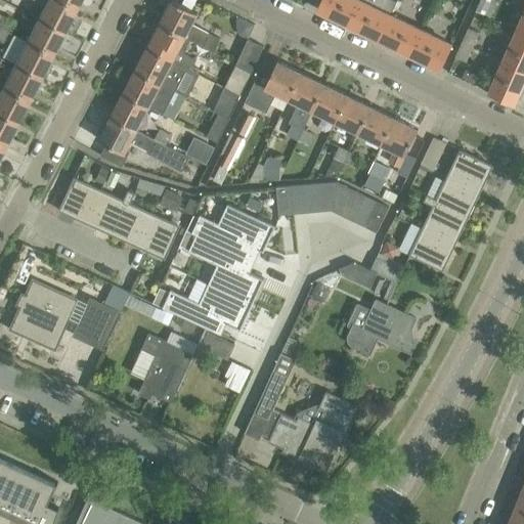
[(34,0),(44,5),(37,18),(63,32),(75,8),(57,0),(34,0)]
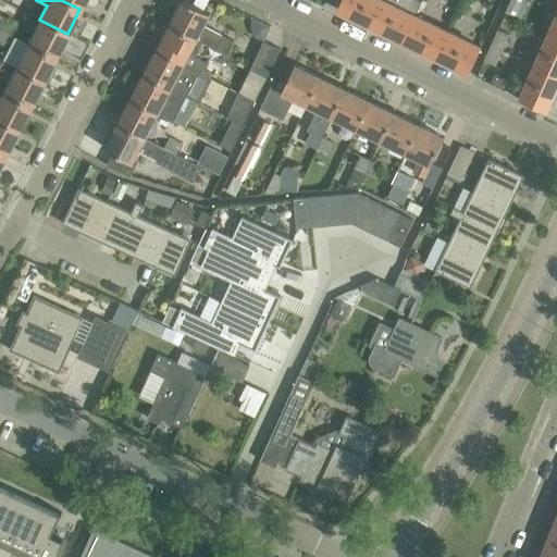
[(61,0),(79,9),(84,0),(61,0)]
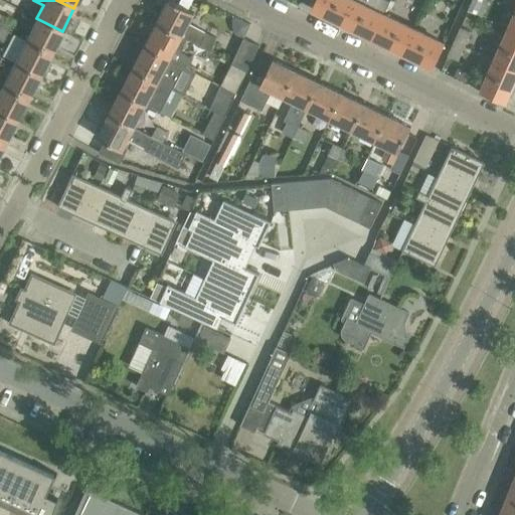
[(194,12),(170,0),(168,0),(157,23),(186,38),(210,51),(217,37),(188,23),(194,12)]
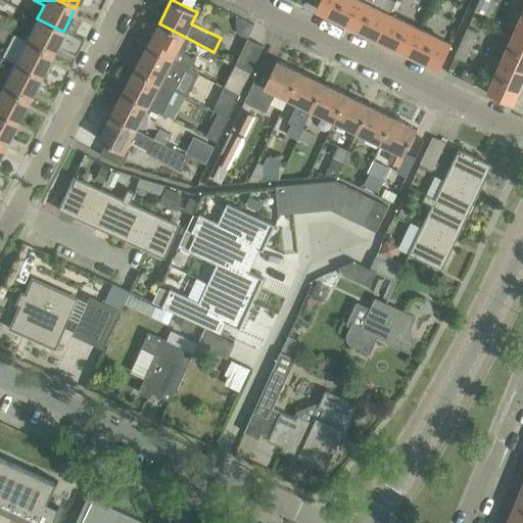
[(359,0),(320,0),(317,8),(347,24),(359,0)]
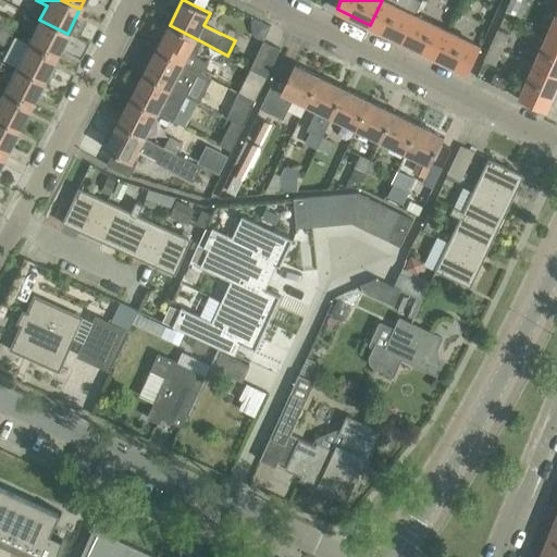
[(423,0),(382,0),(370,25),(403,41),(416,15),(423,0)]
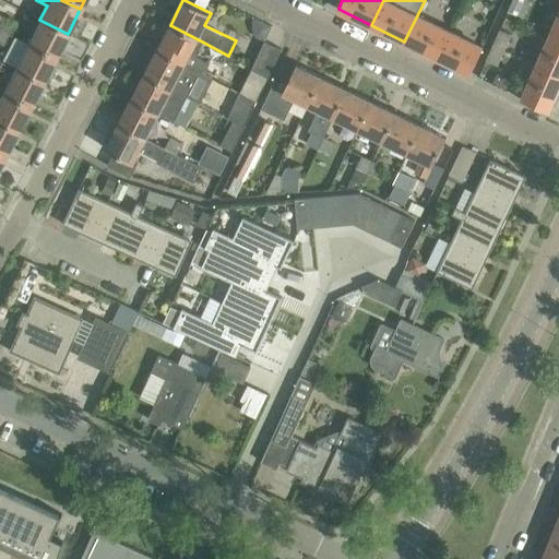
[(2,16),(0,14),(0,30),(9,34),(14,22),(2,16)]
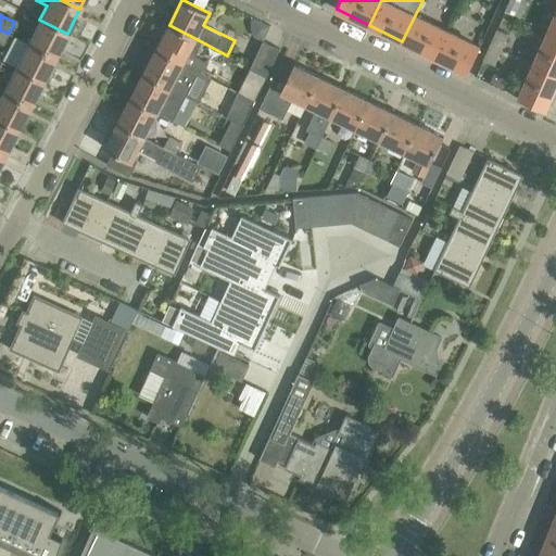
[(434,57),(446,32),(415,15),(402,41),(434,57)]
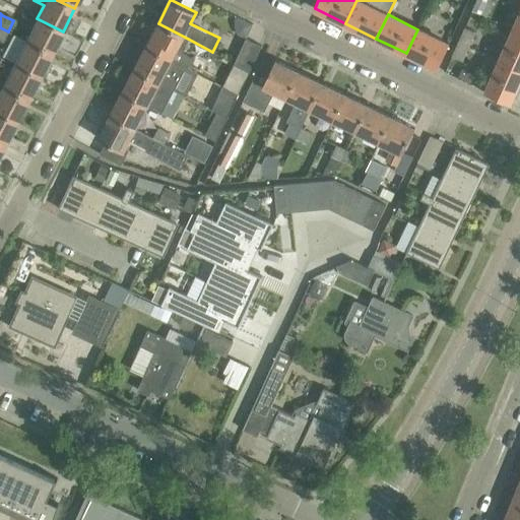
[(51,54),(63,31),(37,18),(25,41),(51,54)]
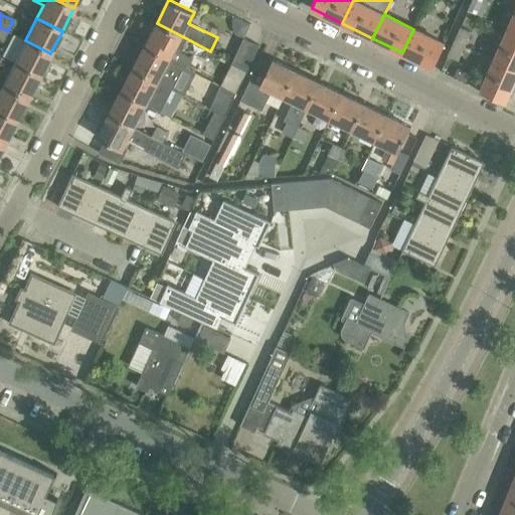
[(180,51),(186,38),(157,23),(145,46),(188,68),(193,58),(180,51)]
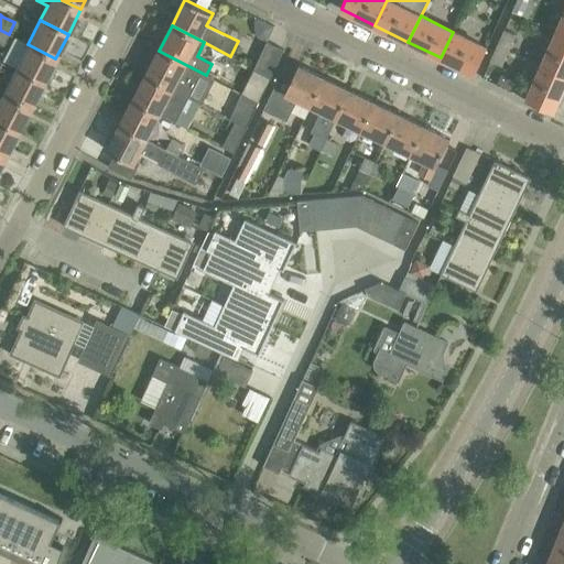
[(497,46),(509,51),(516,35),(505,30),(497,46)]
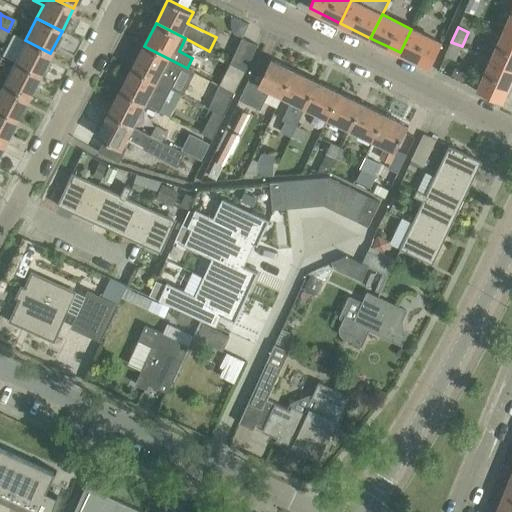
[(430,67),(442,43),(411,29),(400,52),(430,67)]
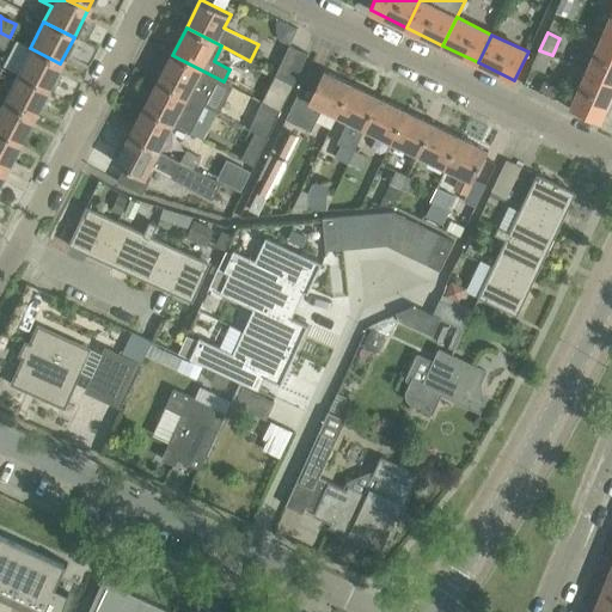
[(611,81),(611,38),(604,35),(588,72),(611,81)]
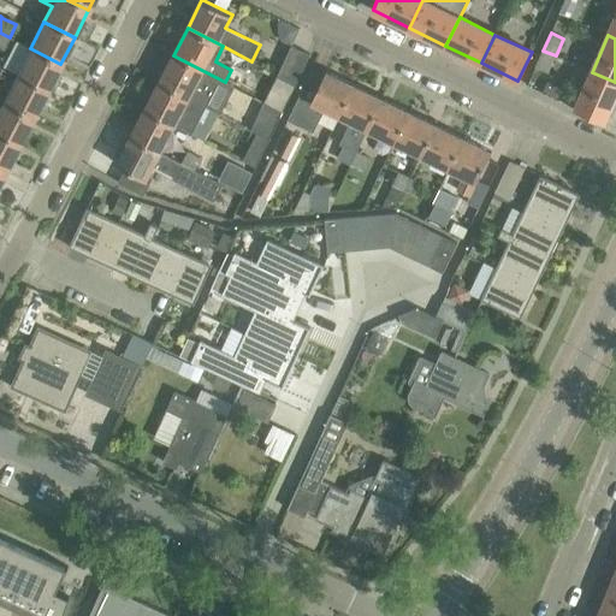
[(296,84),(300,76),(311,54),(291,46),(282,67),(278,75),(296,84)]
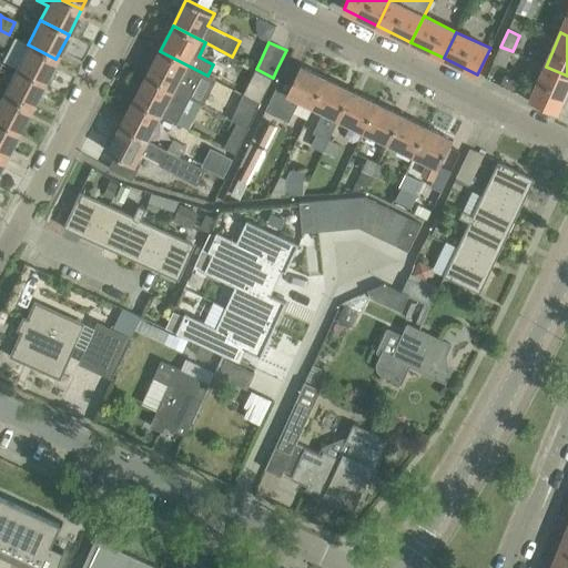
[(42,84),(56,59),(28,44),(14,70),(42,84)]
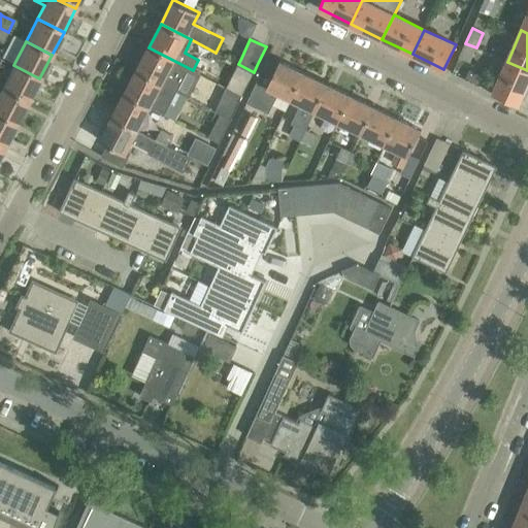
[(452,72),(468,80),(474,64),(470,63),(476,47),(465,43),(452,72)]
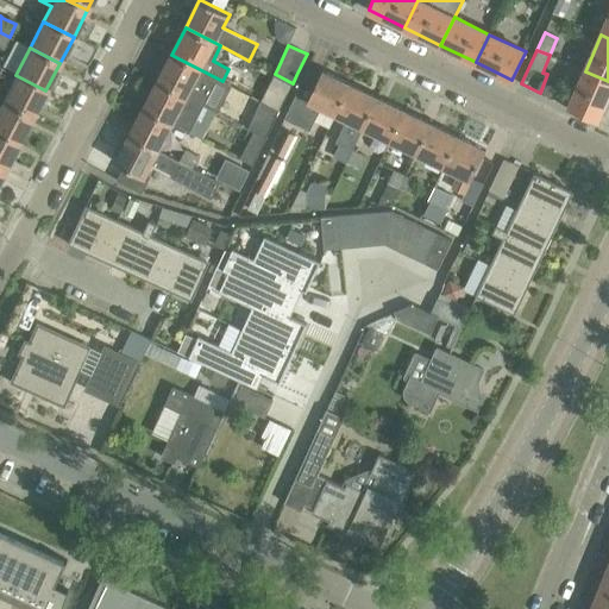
[(223,81),(171,55),(157,81),(217,112),(230,86),(223,81)]
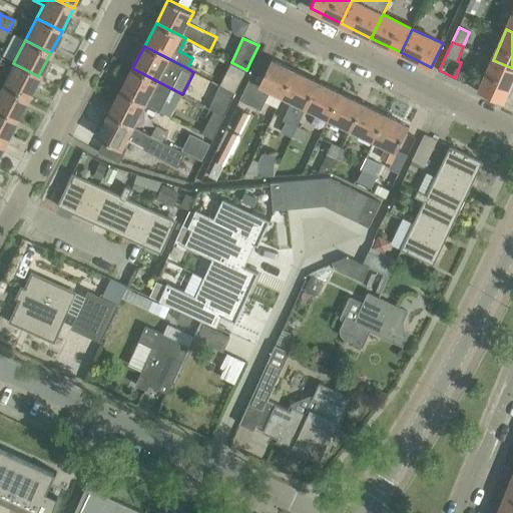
[(272,59),(269,67),(261,83),(250,78),(238,100),(261,111),(266,101),(278,108),(284,97),(295,71),(272,59)]
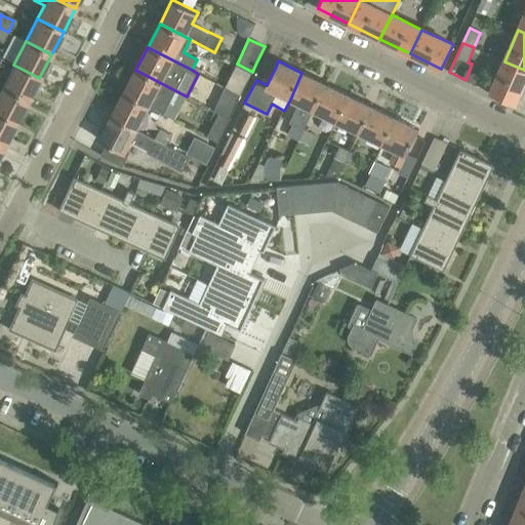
[(524,70),(505,62),(490,92),(515,104),(524,81),(524,70)]
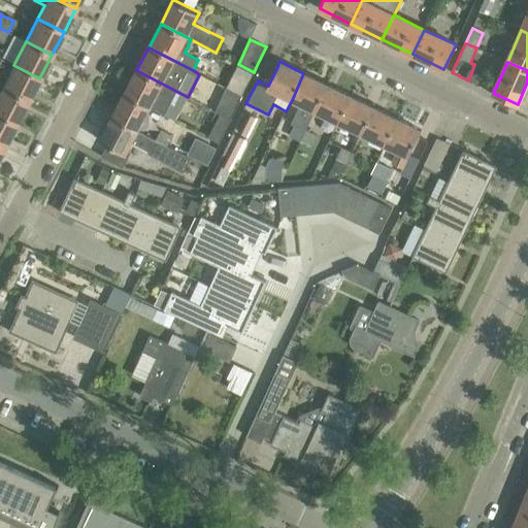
[(242,96),(254,72),(238,64),(215,111),(220,114),(208,137),(220,142),(242,96)]
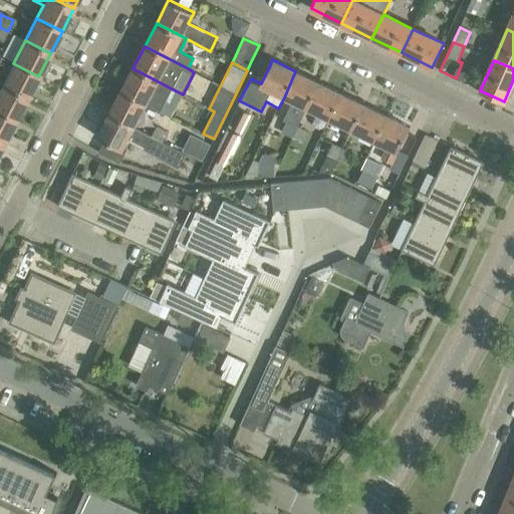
[(27,98),(38,76),(13,63),(2,85),(27,98)]
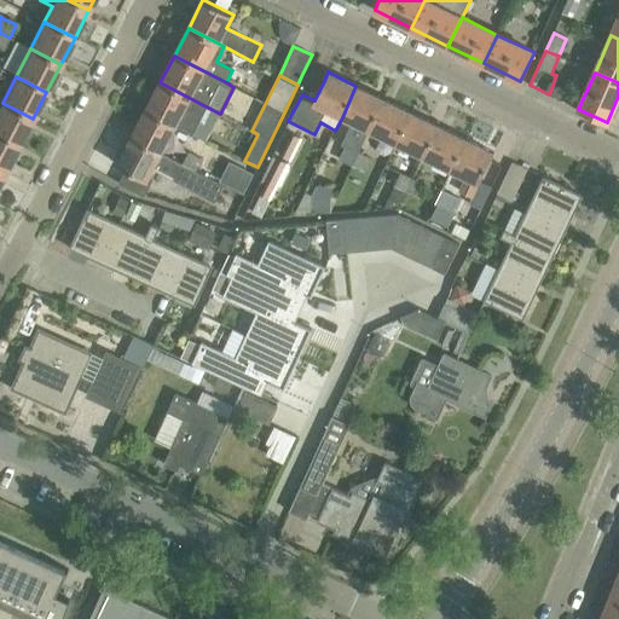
[(220,114),(160,82),(145,110),(175,125),(207,139),(220,114)]
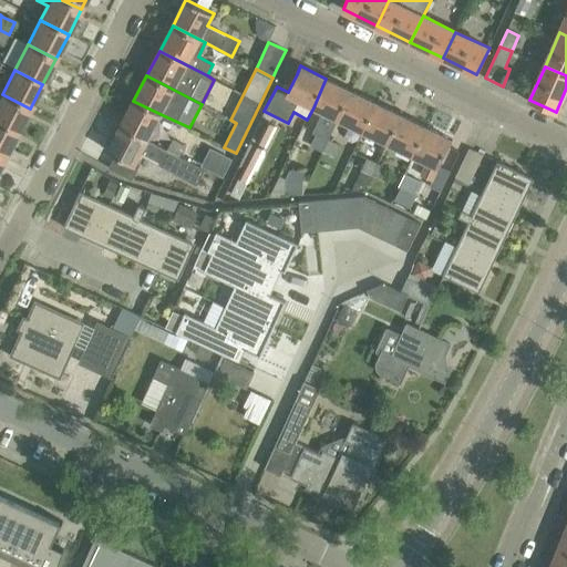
[(322,112),(313,133),(316,134),(310,146),(323,152),(329,138),(338,120),(351,91),(326,79),(313,107),(322,112)]
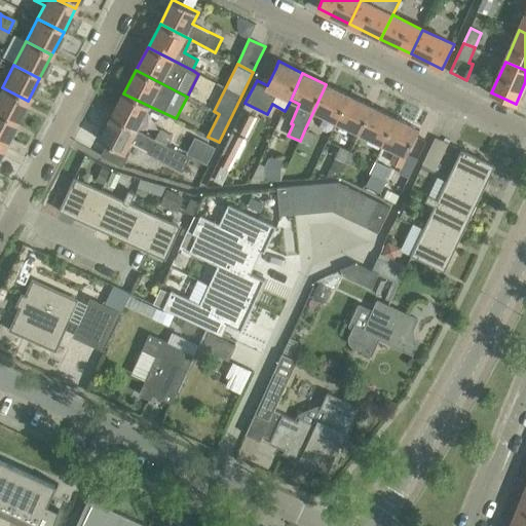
[(336,122),(349,96),(326,84),(313,111),(336,122)]
